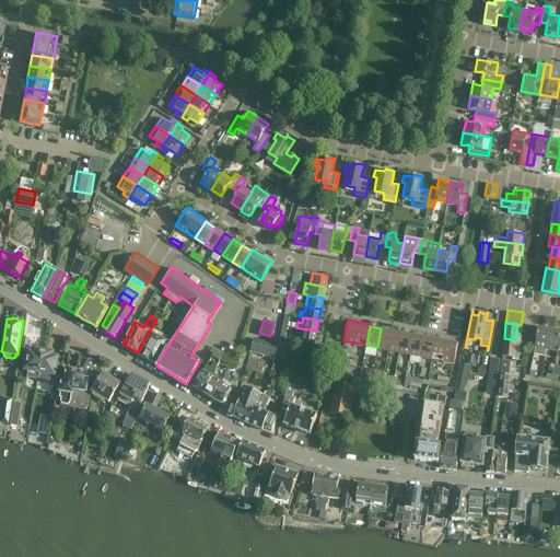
[(535,346),(534,352),(545,355),(546,348),(549,328),(538,326),(535,346)]
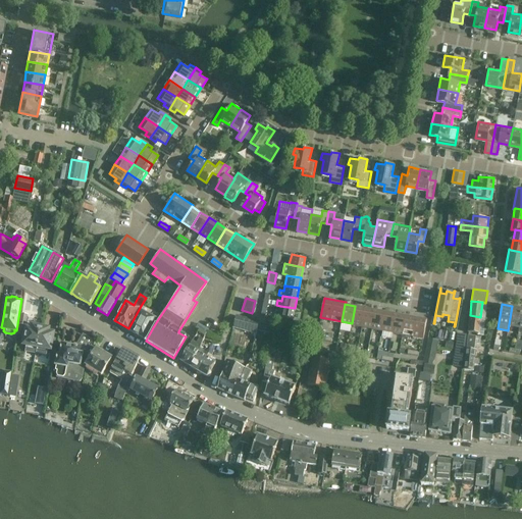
[(144,307),(141,306),(128,328),(144,338),(150,326),(153,327),(158,319),(142,310),(144,307)]
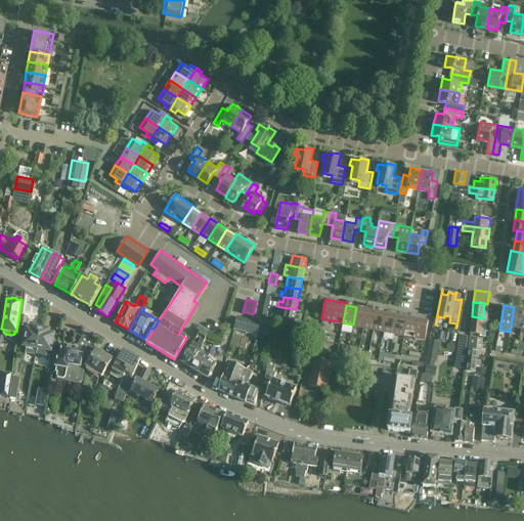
[(276,310),(275,316),(294,320),(296,309),(281,307),(280,311),(276,310)]
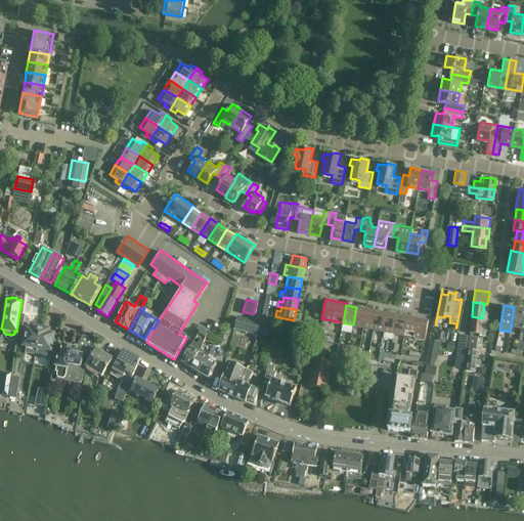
[(366,309),(356,307),(353,324),(363,327),(366,309)]
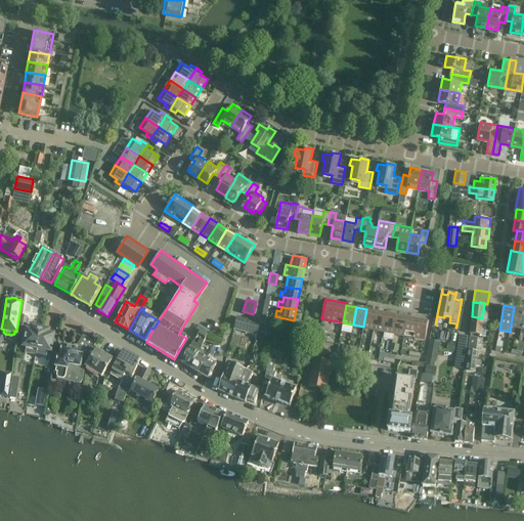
[(521,327),(523,310),(523,308),(514,307),(511,326),(521,327)]
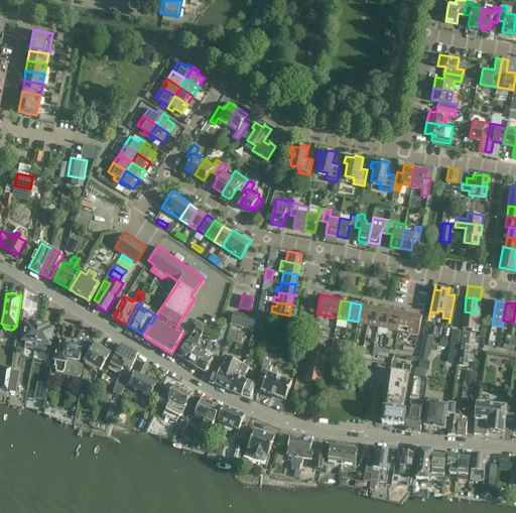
[(371,305),(361,304),(358,322),(367,324),(371,305)]
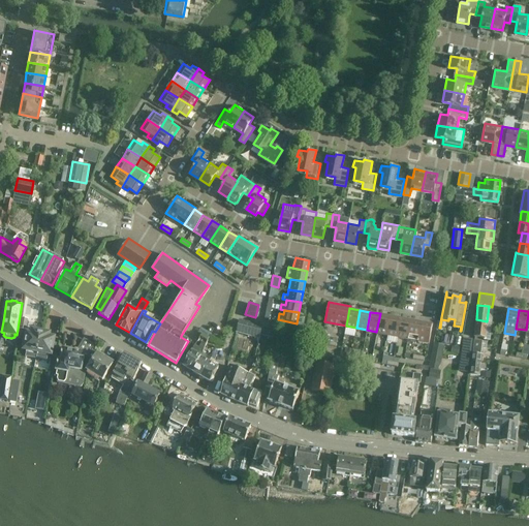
[(391,315),(380,313),(376,332),(386,334),(391,315)]
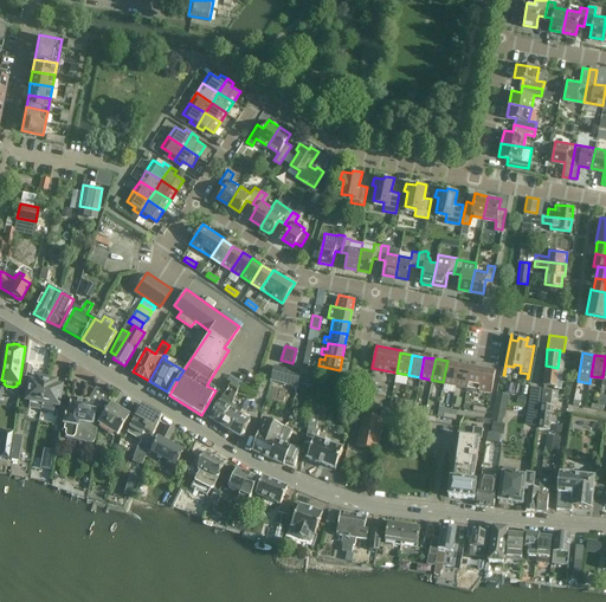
[(458,363),(447,361),(443,382),(455,384),(458,363)]
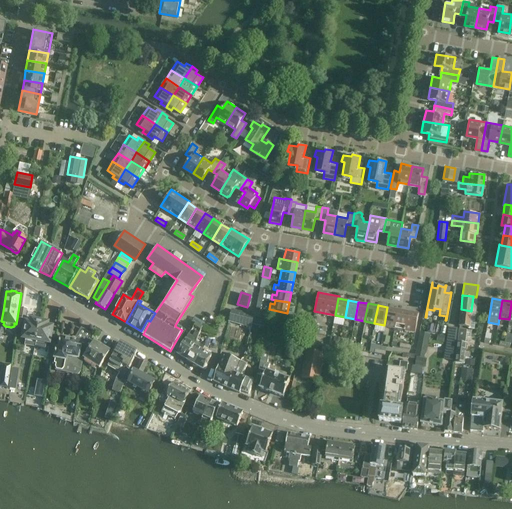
[(397,309),(387,307),(384,325),(394,327),(397,309)]
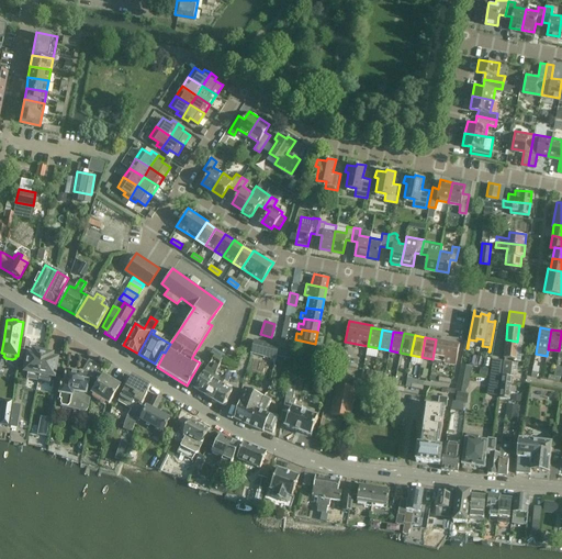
[(436,339),(433,359),(456,364),(460,342),(437,337),(436,339)]
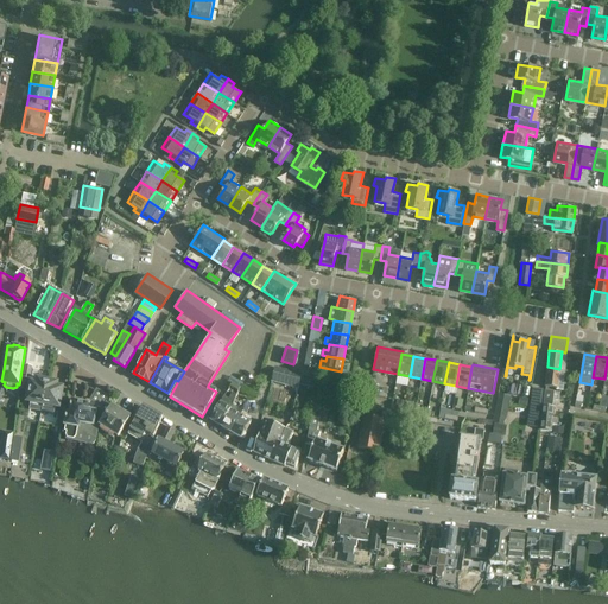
[(298,387),(299,382),(302,372),(301,372),(276,366),(274,366),(272,380),(298,387)]
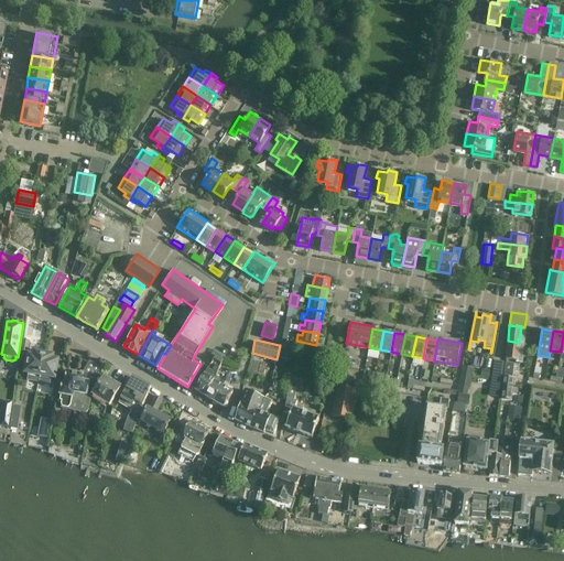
[(519,343),(508,341),(506,357),(517,358),(519,343)]
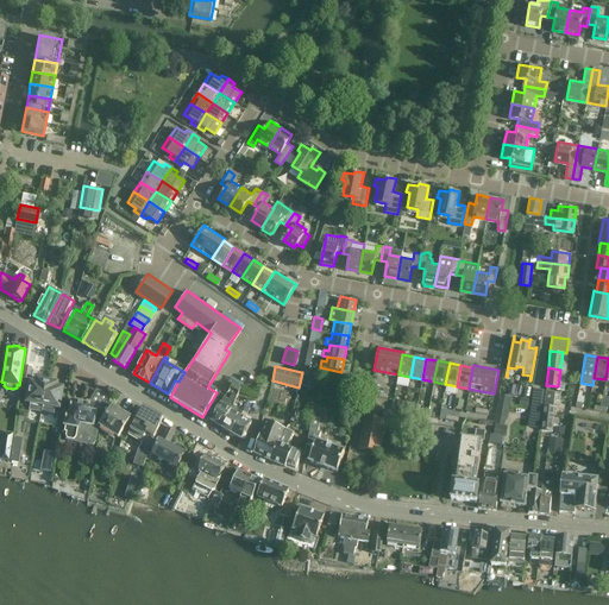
[(302,372),(300,383),(314,386),(318,371),(303,369),(302,372)]
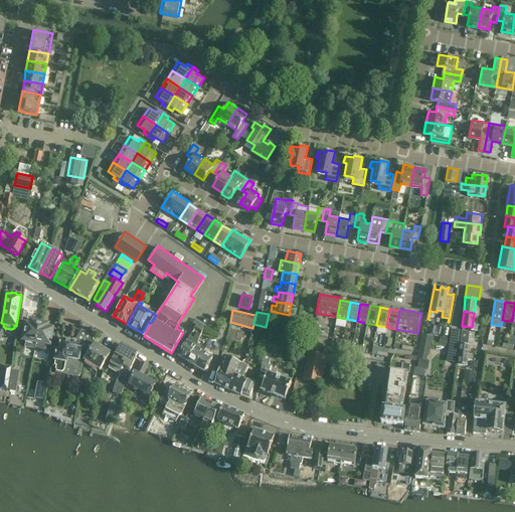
[(26,322),(22,339),(25,339),(25,342),(24,345),(35,347),(36,344),(40,321),(31,319),(31,323),(26,322)]
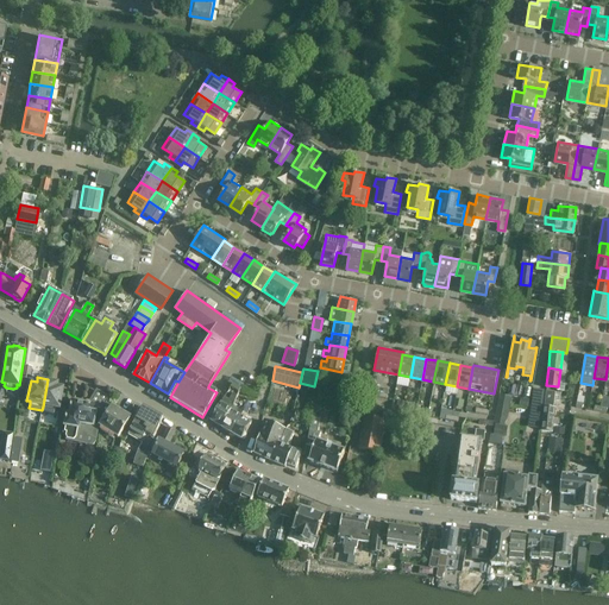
[(43,407),(42,410),(54,413),(55,409),(56,409),(56,405),(60,407),(63,386),(57,385),(57,382),(48,379),(43,407)]
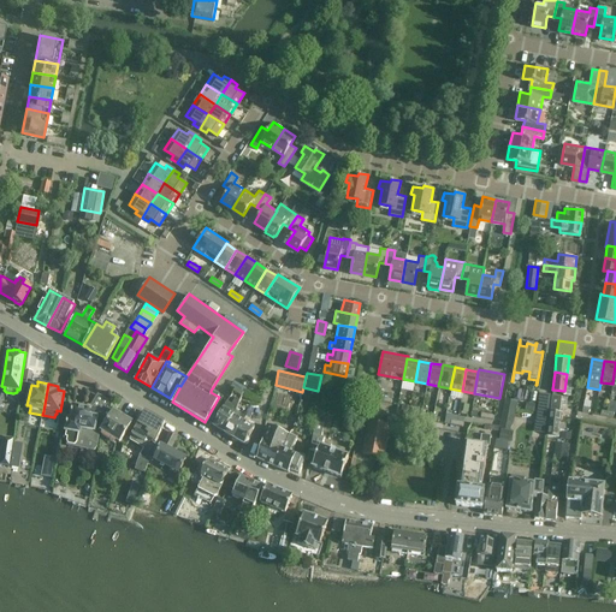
[(227,400),(213,425),(224,431),(234,414),(236,410),(240,402),(242,396),(234,391),(227,400)]
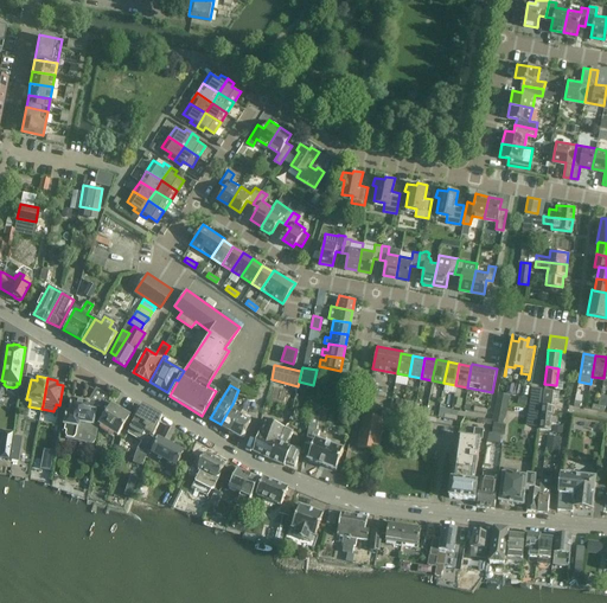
[(542,404),(540,428),(550,429),(551,422),(556,422),(556,416),(551,415),(553,405),(551,405),(554,389),(544,389),(542,404)]
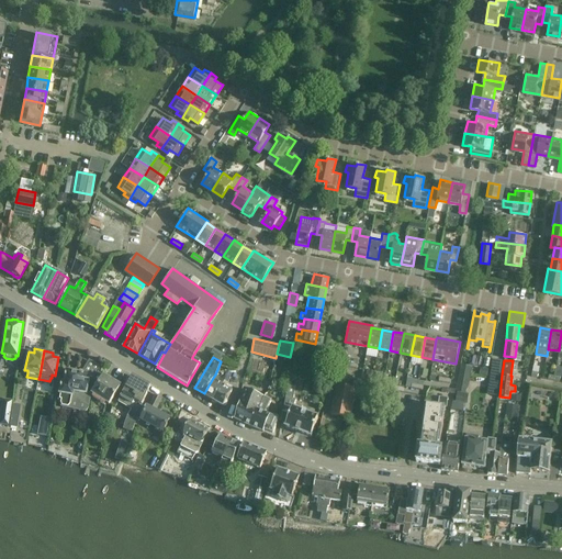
[(461,362),(456,389),(457,390),(465,391),(468,386),(472,365),(461,362)]
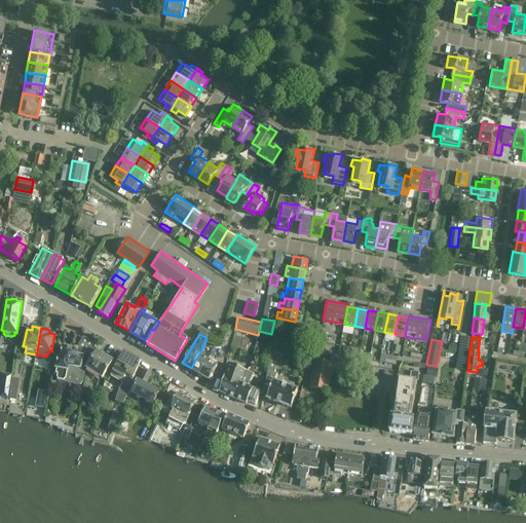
[(55,368),(54,373),(55,374),(55,376),(58,379),(64,381),(75,383),(80,384),(83,381),(83,379),(85,368),(85,367),(79,365),(80,364),(80,363),(82,350),(70,347),(69,345),(65,344),(63,346),(61,356),(58,356),(54,368),(55,368)]
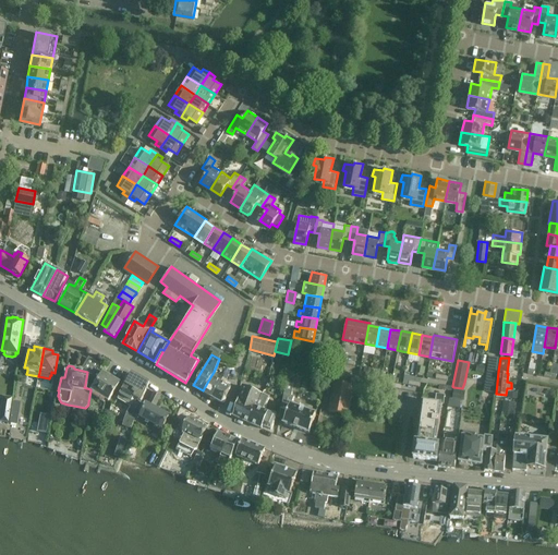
[(96,368),(91,376),(97,381),(92,390),(108,400),(120,382),(104,371),(102,372),(96,368)]
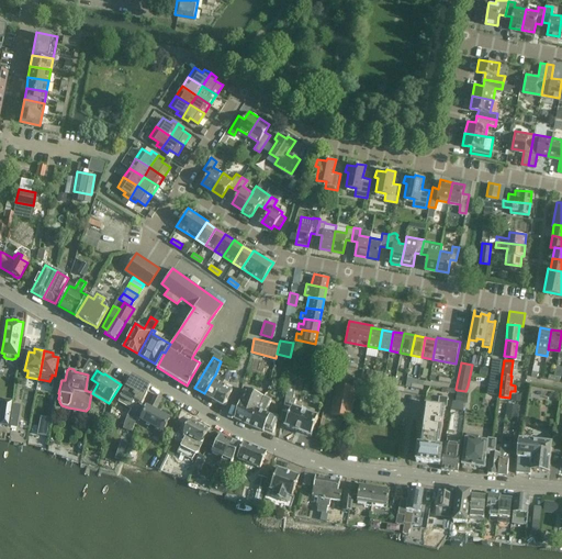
[(351,375),(338,372),(336,383),(330,413),(350,417),(356,388),(357,381),(350,380),(351,375)]
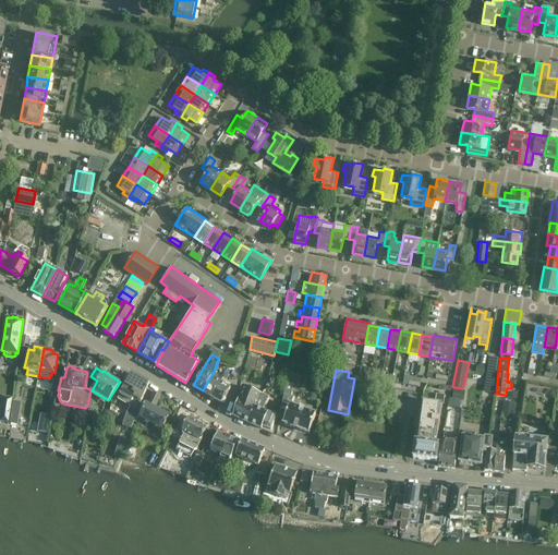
[(119,393),(117,396),(131,405),(125,412),(123,419),(122,423),(131,426),(132,421),(136,410),(141,400),(146,387),(147,387),(148,386),(147,386),(148,384),(149,382),(149,381),(131,371),(119,393)]
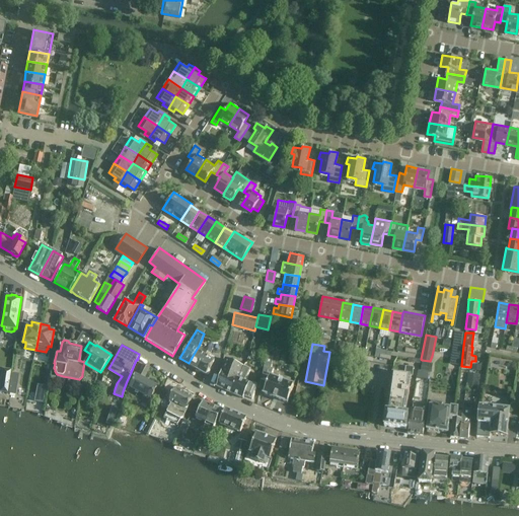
[(197,349),(189,363),(197,368),(206,354),(208,351),(199,346),(197,349)]
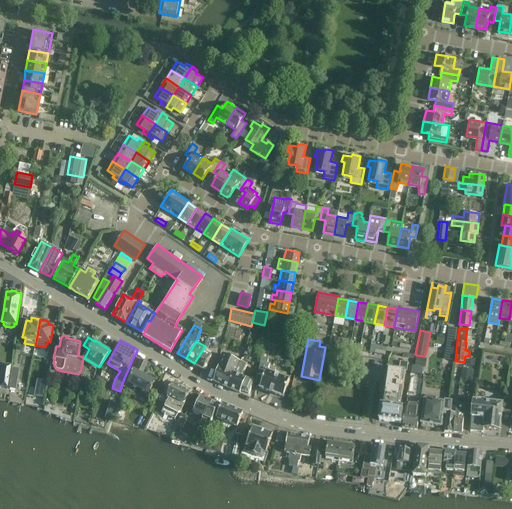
[(203,349),(194,363),(203,368),(205,368),(207,365),(206,363),(212,355),(211,354),(206,351),(208,348),(207,348),(205,346),(203,349)]
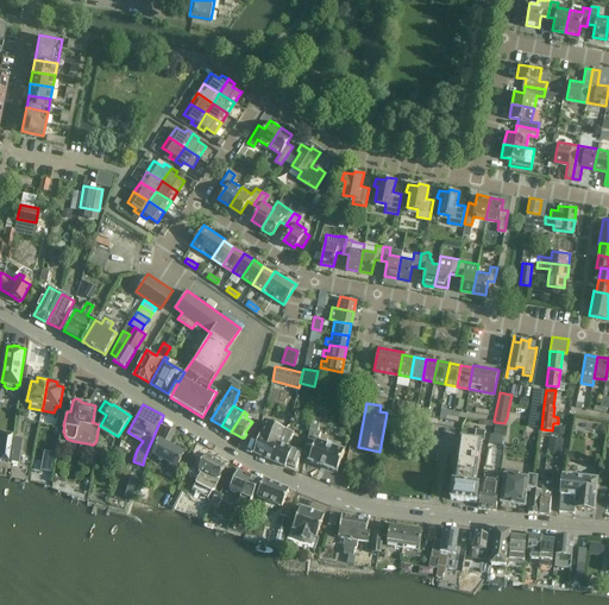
[(337,471),(344,451),(316,440),(320,430),(318,429),(320,416),(312,415),(307,443),(314,447),(308,460),(337,471)]
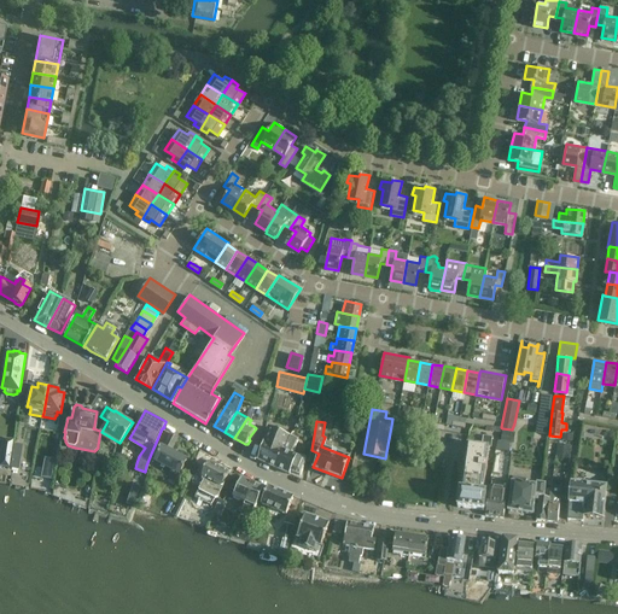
[(257,457),(274,466),(283,448),(285,449),(291,436),(268,425),(257,457)]
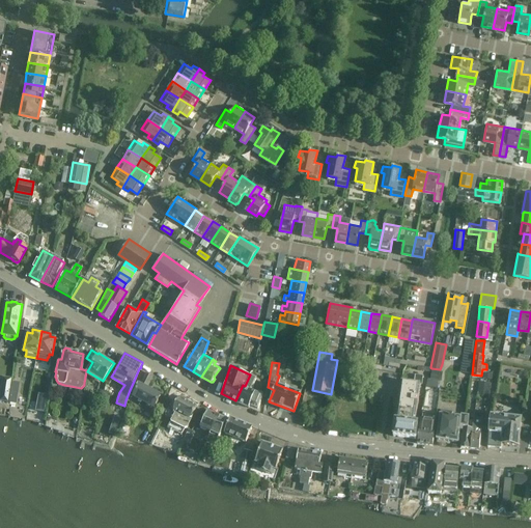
[(152,374),(146,371),(140,384),(139,383),(134,394),(146,400),(145,403),(148,404),(151,406),(154,405),(155,405),(160,394),(146,387),(152,374)]
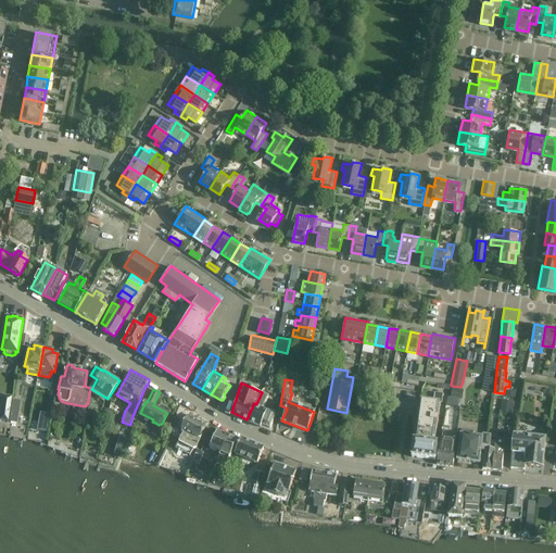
[(2,392),(0,406),(10,407),(12,393),(2,392)]
